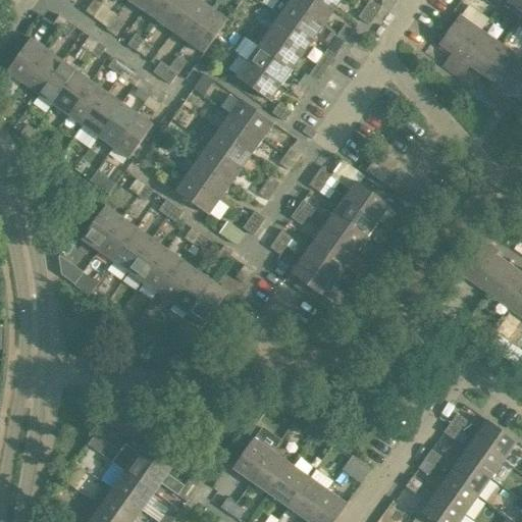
[(126,0),(126,2),(142,13),(150,0),(126,0)]
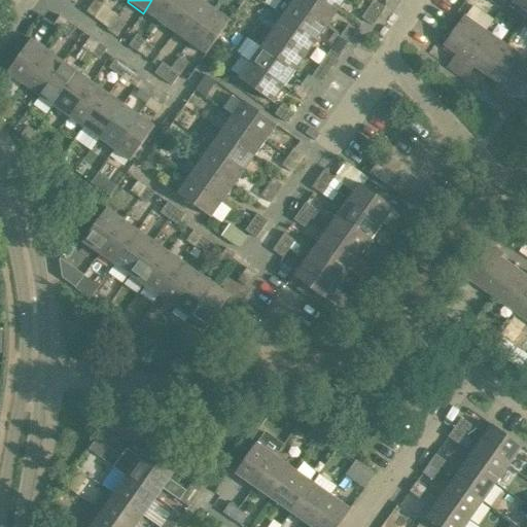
[(151,0),(143,13),(157,24),(174,0),(151,0)]
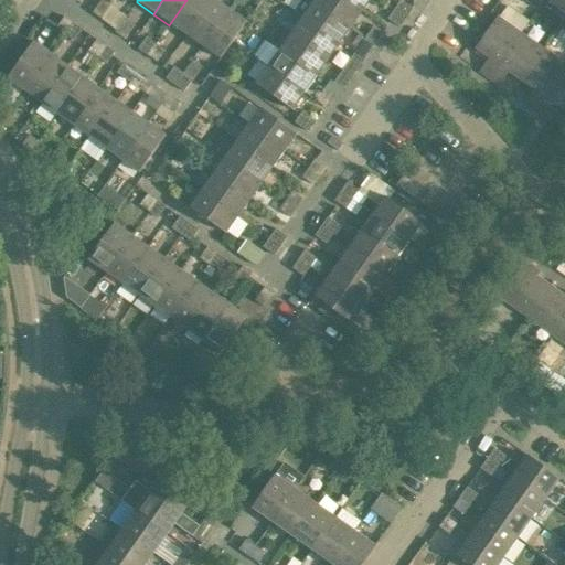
[(187,0),(169,25),(187,36),(211,0),(187,0)]
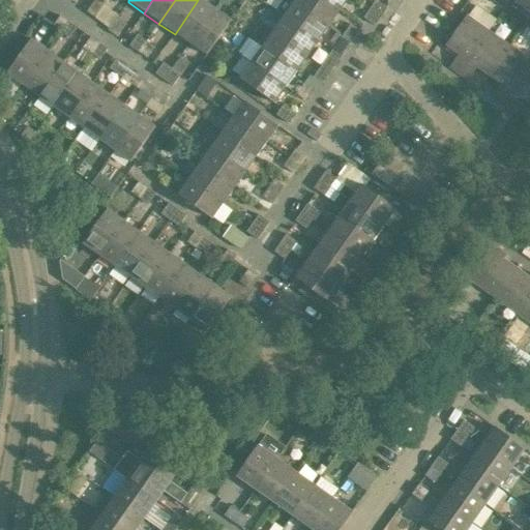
[(200,0),(198,0),(175,34),(188,45),(213,9),(200,0)]
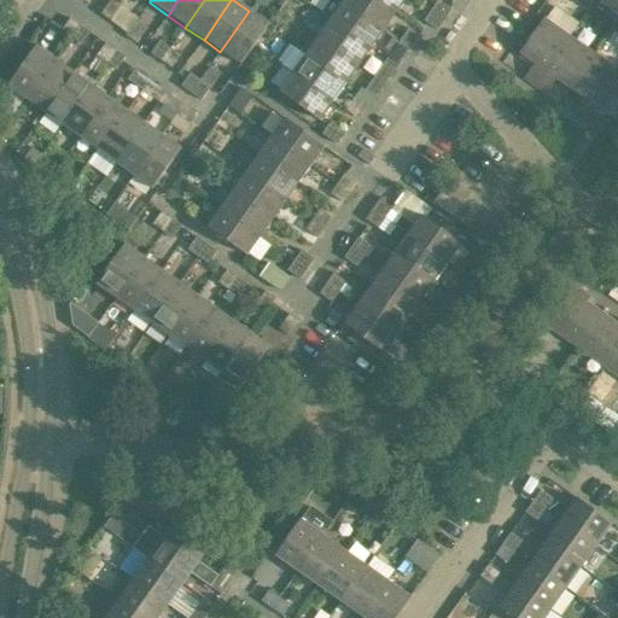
[(330,21),(371,50),(383,33),(342,3),(337,0),(330,0),(321,15),(330,21)]
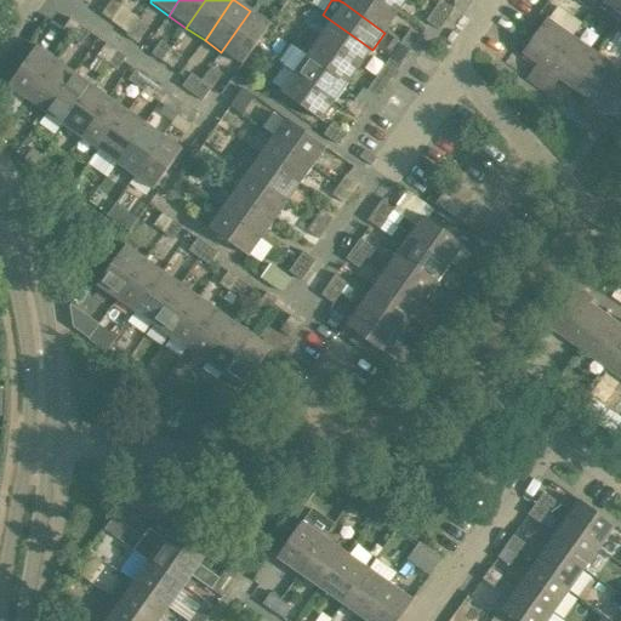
[(398,15),(376,0),(345,0),(343,3),(385,33),(398,15)]
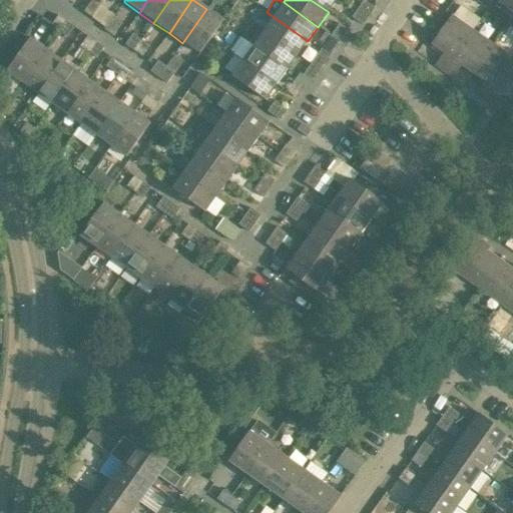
[(337,0),(311,0),(329,12),(337,0)]
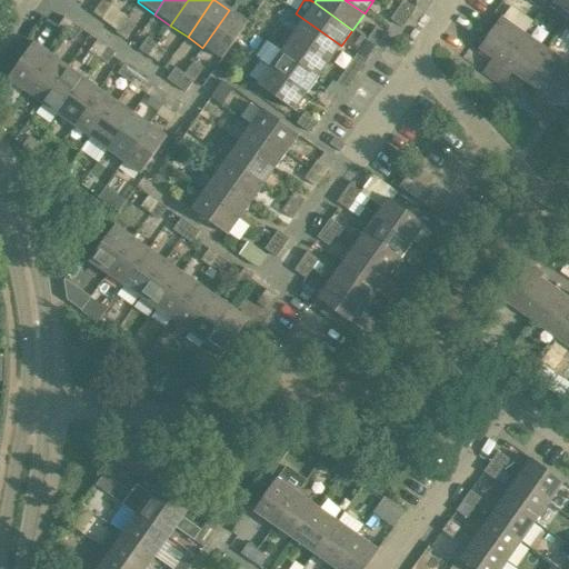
[(568,17),(568,0),(551,0),(549,5),(568,17)]
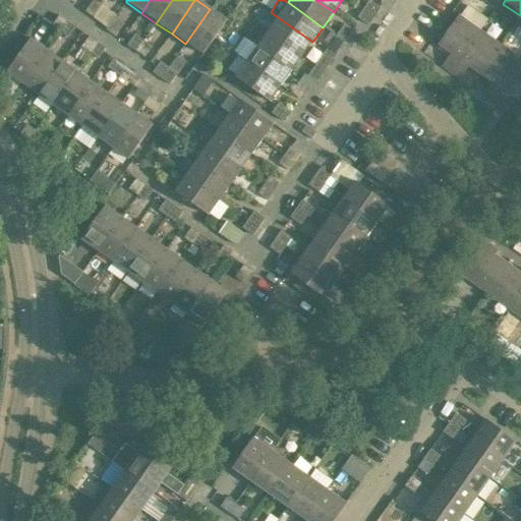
[(101,7),(93,1),(84,12),(93,18),(101,7)]
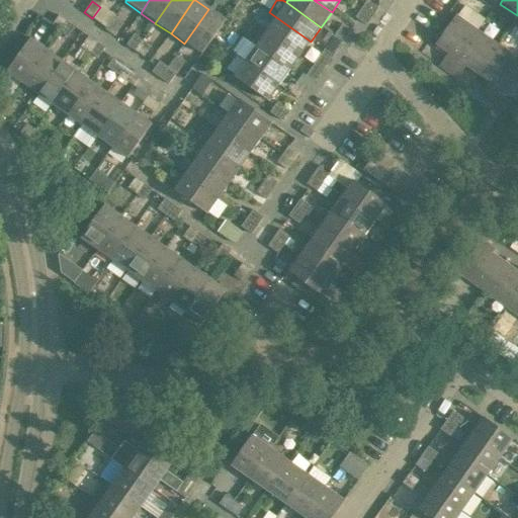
[(366,2),(360,10),(371,17),(377,9),(366,2)]
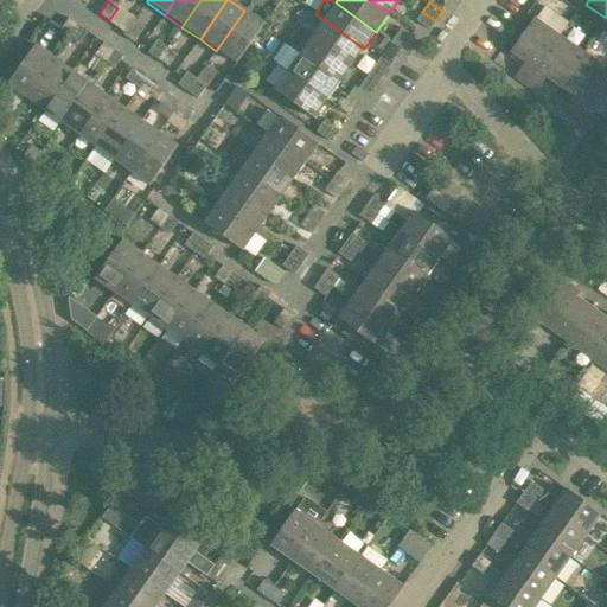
[(264,25),(244,11),(216,51),(236,65),(264,25)]
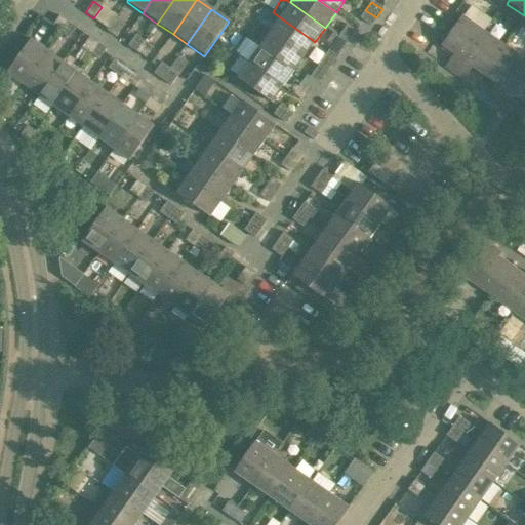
[(370,27),(376,17),(365,10),(359,18),(370,27)]
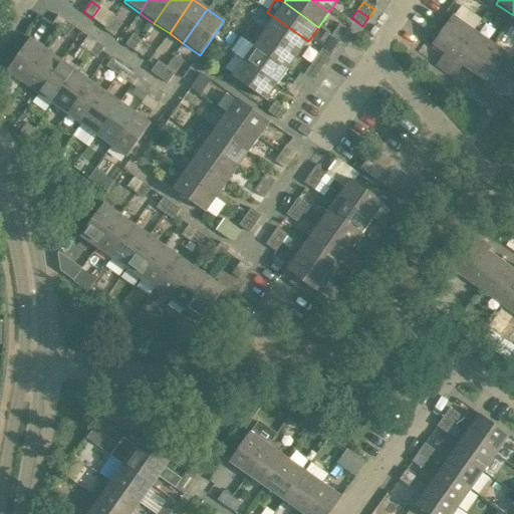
[(435,66),(443,72),(473,31),(452,16),(431,46),(443,54),(435,66)]
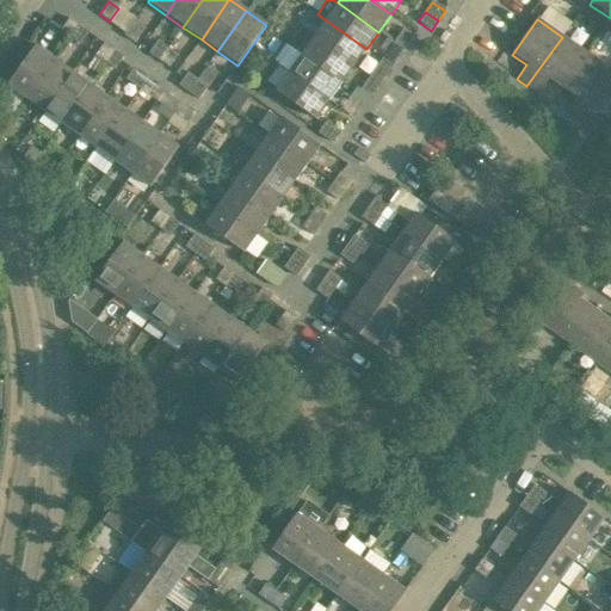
[(60,32),(69,38),(78,26),(69,20),(60,32)]
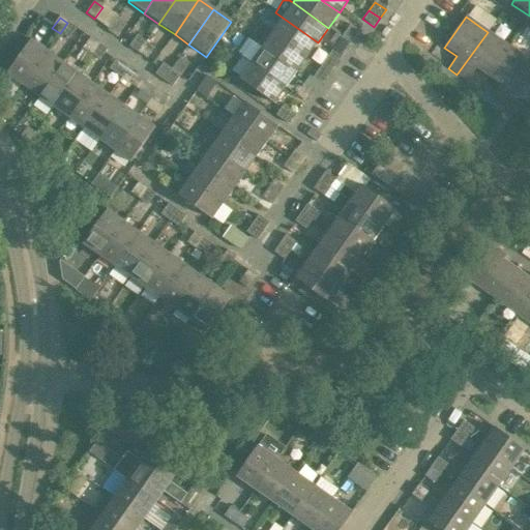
[(272,32),(307,57),(318,42),(283,18),(272,32)]
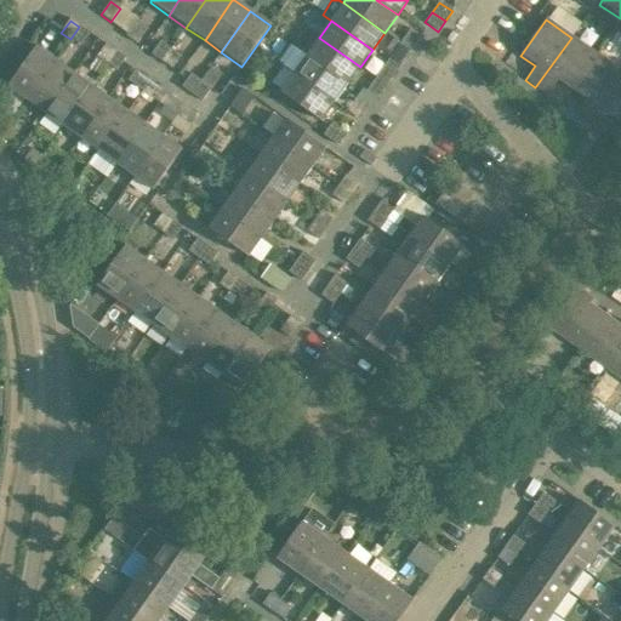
[(146,29),(136,22),(126,36),(136,44),(146,29)]
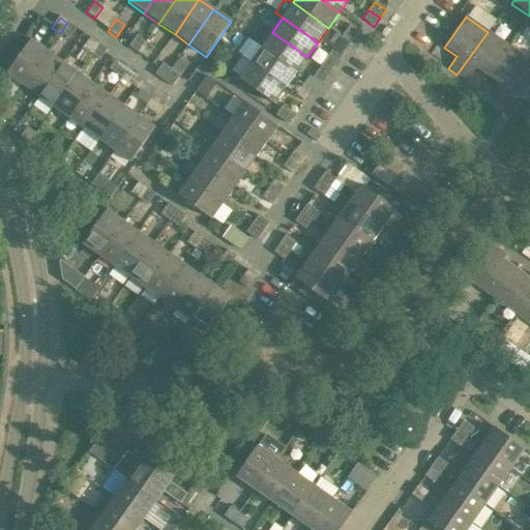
[(76,29),(67,23),(60,33),(68,39),(76,29)]
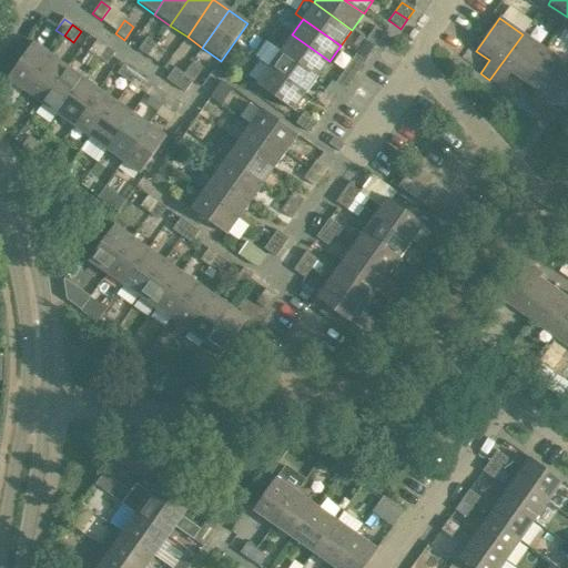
[(375,28),(366,39),(375,46),(384,33),(375,28)]
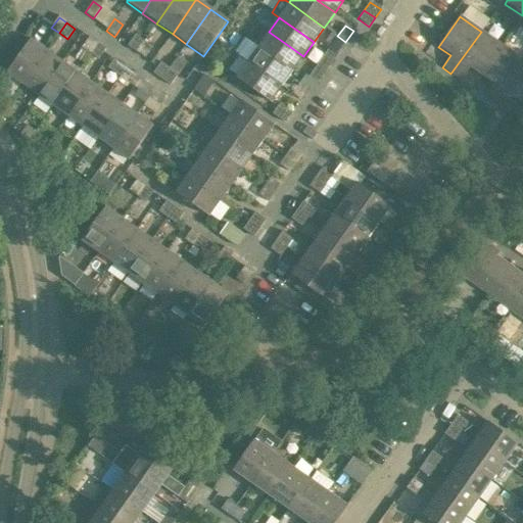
[(257,47),(292,72),(303,56),(269,32),(257,47)]
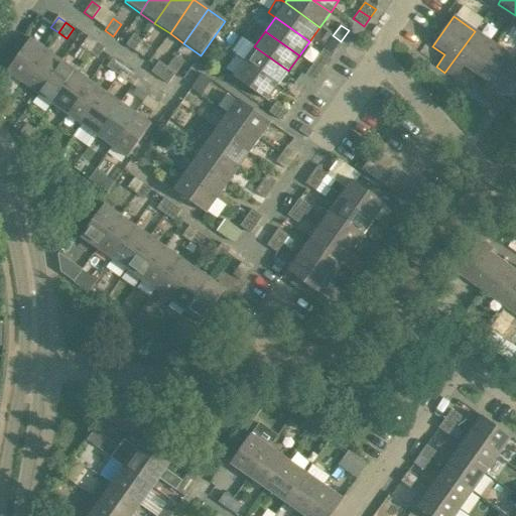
[(474,75),(495,45),(475,31),(444,73),(455,80),(463,68),(474,75)]
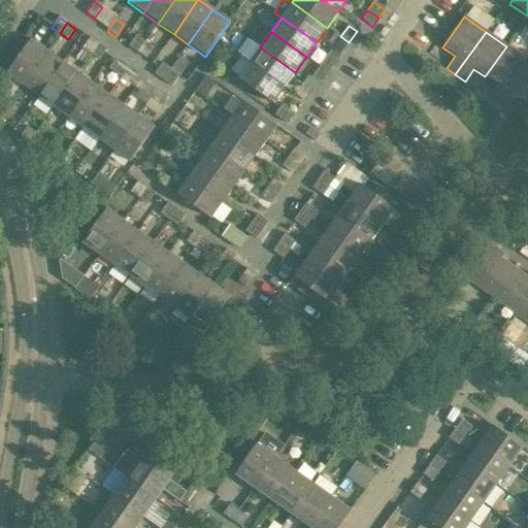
[(129,46),(137,53),(144,41),(136,36),(129,46)]
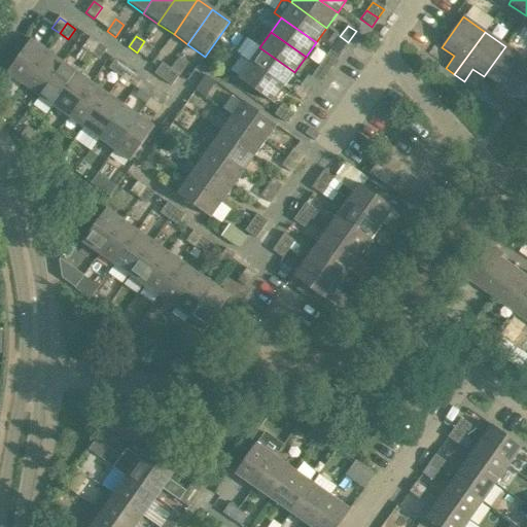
[(341,53),(348,42),(340,36),(332,47),(341,53)]
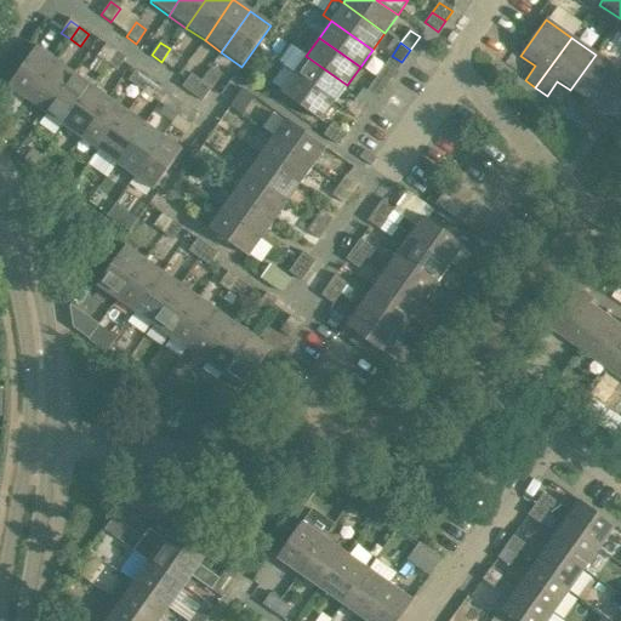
[(96,57),(106,64),(115,52),(106,45),(96,57)]
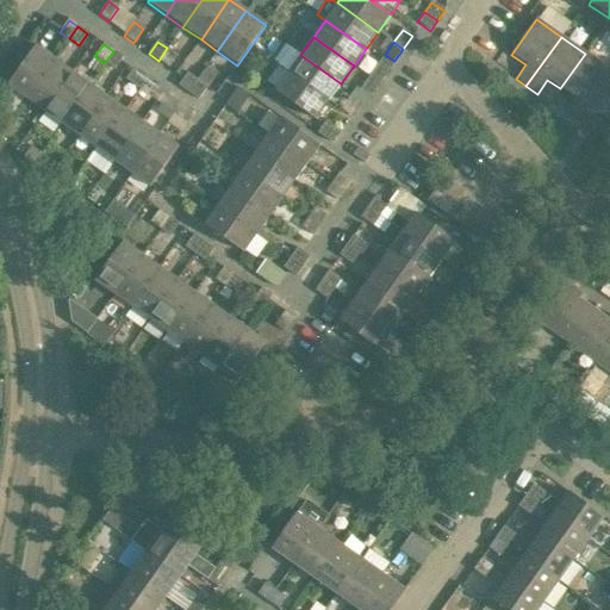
[(6,87),(25,100),(54,60),(36,47),(6,87)]
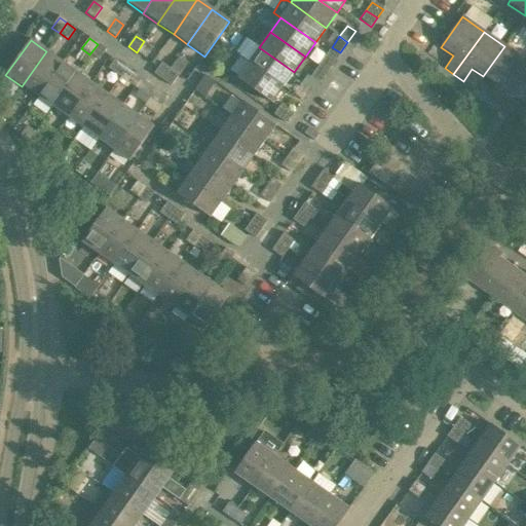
[(153,47),(144,41),(137,52),(145,58),(153,47)]
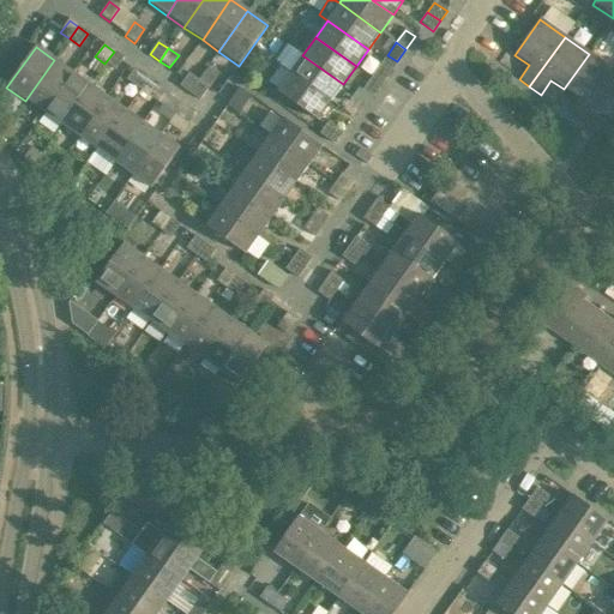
[(124,58),(114,52),(104,64),(114,71),(124,58)]
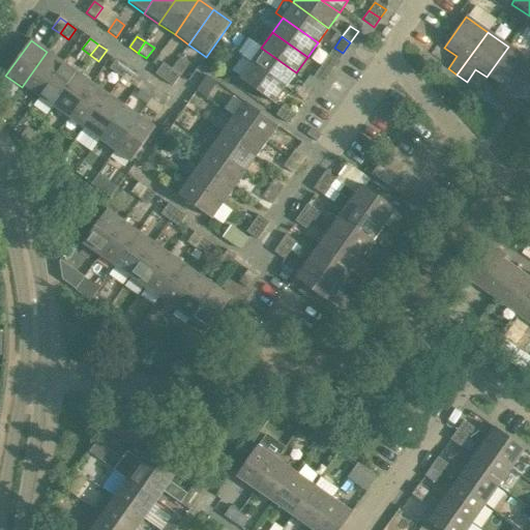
[(499,105),(529,61),(508,47),(487,77),(499,86),(491,98),(499,105)]
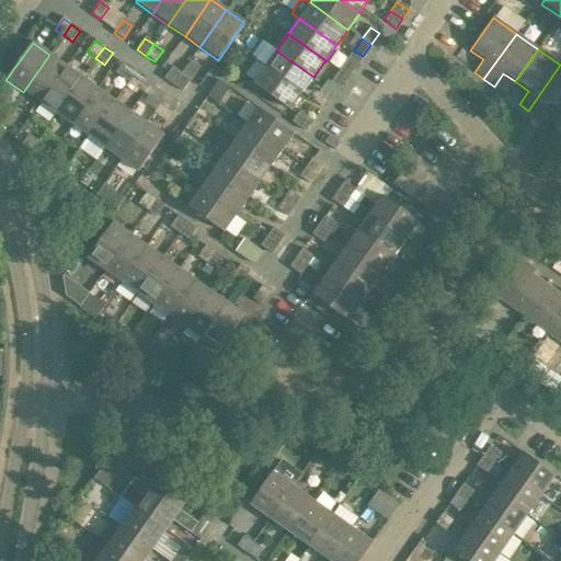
[(265,67),(302,93),(313,77),(276,50),(265,67)]
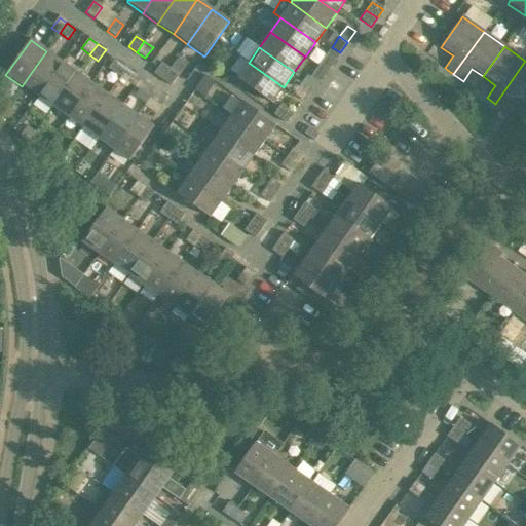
[(46,51),(22,86),(36,98),(62,62),(46,51)]
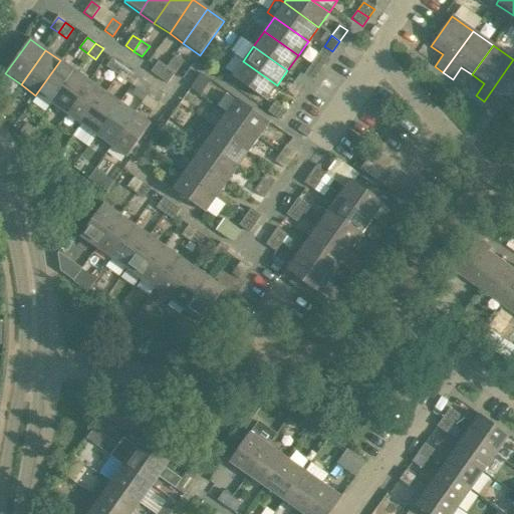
[(319,53),(311,64),(319,70),(327,59),(319,53)]
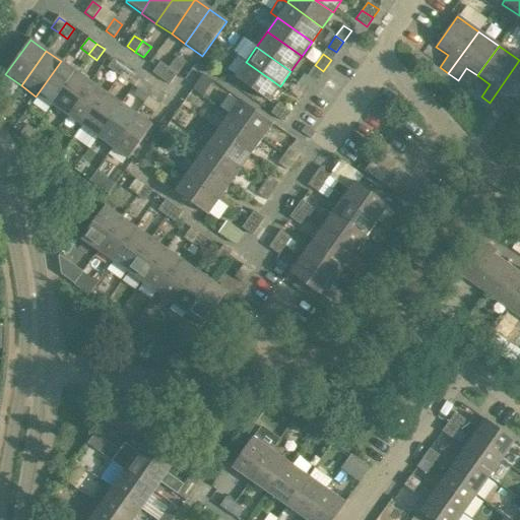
[(107,68),(118,75),(124,67),(113,60),(107,68)]
